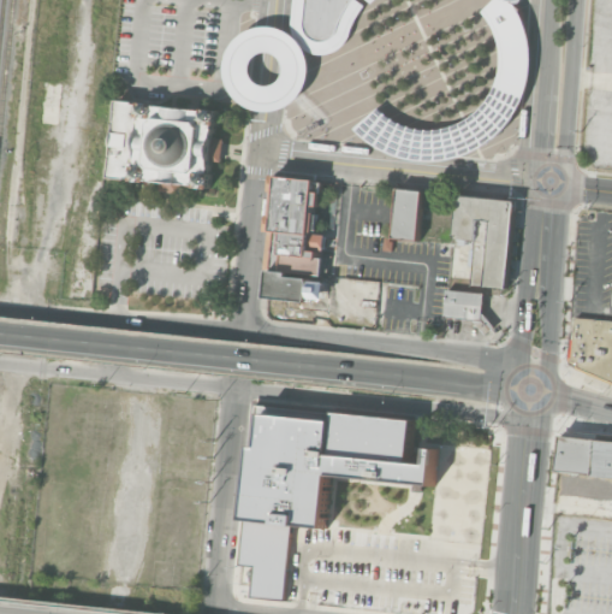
[(290,0),(289,22),(289,33),(295,46),(307,53),(318,55),(330,53),(338,48),(343,42),(346,35),(351,23),(361,6),(354,0),(349,0),(348,3),(342,13),(337,21),(334,31),(331,36),(326,40),(319,42),(310,40),(303,34),(301,24),(303,0),(290,0)]
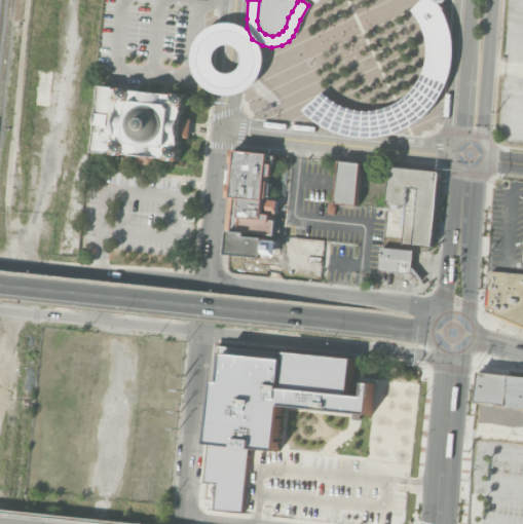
[(259,0),(257,21),(259,29),(265,34),(272,36),(278,34),(283,31),(286,27),(288,17),(292,11),(297,2),(298,0),(259,0)]
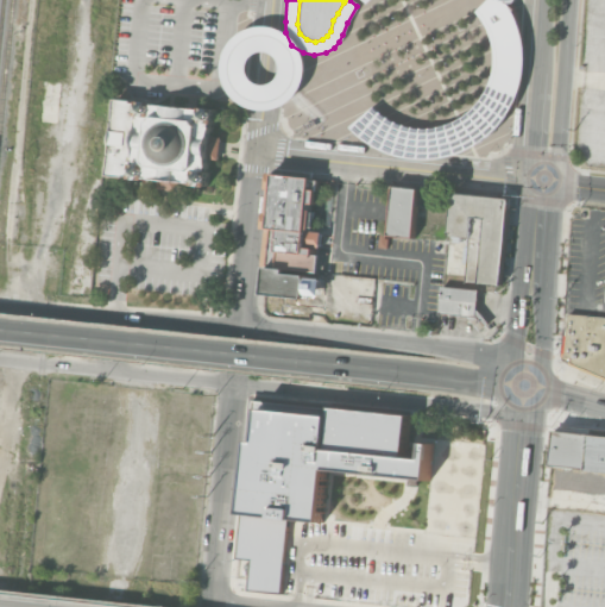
[(504,0),(485,0),(473,12),(484,27),(490,44),(491,62),(486,83),(474,105),(459,118),(439,127),(418,130),(398,125),(384,118),(371,107),(348,127),(366,143),(383,152),(403,158),(424,160),(446,157),(471,146),(490,135),(503,119),(514,102),(518,86),(522,72),(523,56),(521,39),(517,26),(511,12),(505,1),(504,0)]
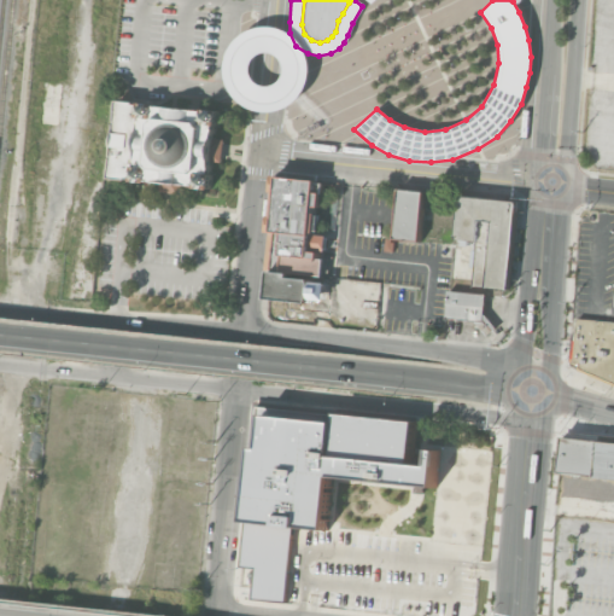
[(257,109),(265,111),(276,109),(286,105),(294,99),(302,92),(307,82),(309,73),(309,63),(305,52),(300,44),(294,36),(286,30),(284,29),(276,27),(273,27),(265,25),(256,27),(246,30),(238,36),(232,44),(227,53),(224,63),(224,74),(227,83),(232,92),(239,100),(247,105),(257,109)]
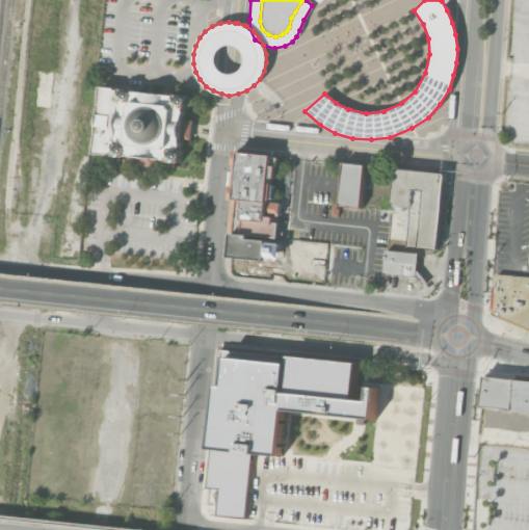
[(100,87),(93,157),(178,165),(184,96),(100,87)]
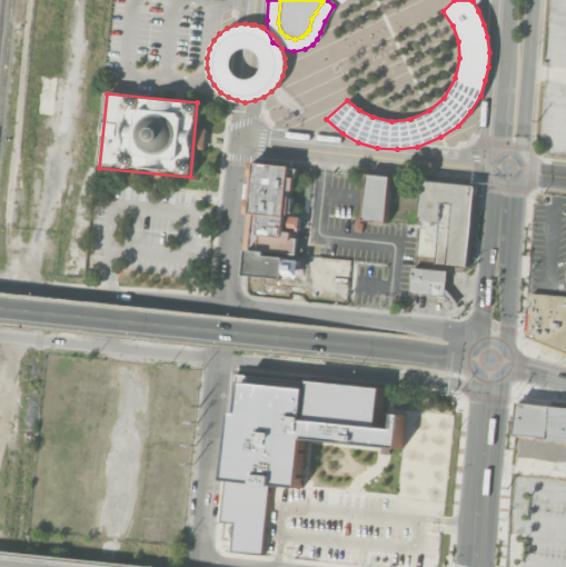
[(254,160),(288,163),(287,176),(294,177),(293,191),(286,190),(284,216),(298,217),(297,230),(291,229),(291,238),(296,238),(295,252),(265,250),(246,248),(254,160)]
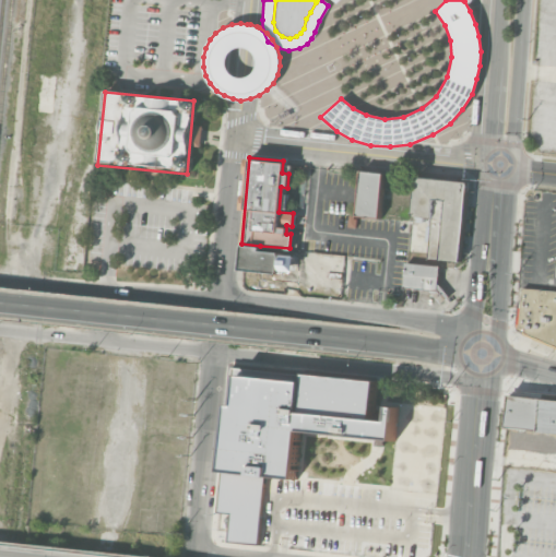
[(355,217),(359,172),(382,174),(378,220),(355,217)]
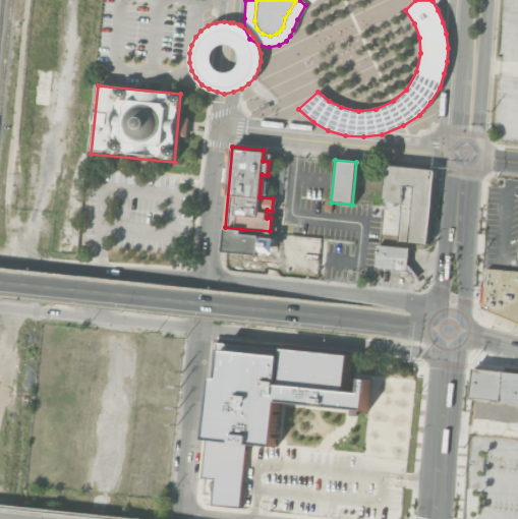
[(387,164),(434,169),(426,245),(396,242),(399,205),(383,203),(387,164)]
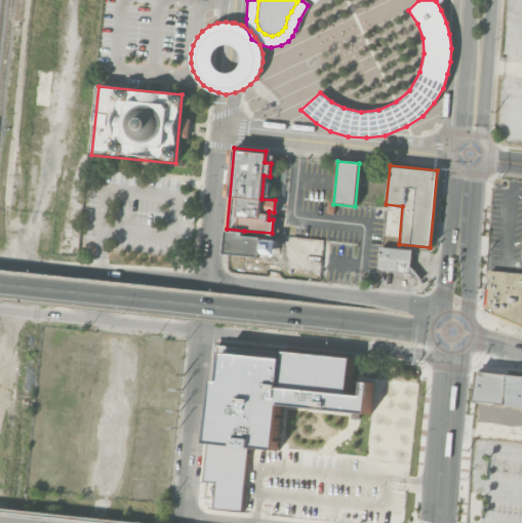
[(261,258),(224,255),(227,229),(244,231),(244,235),(263,236),(261,258)]
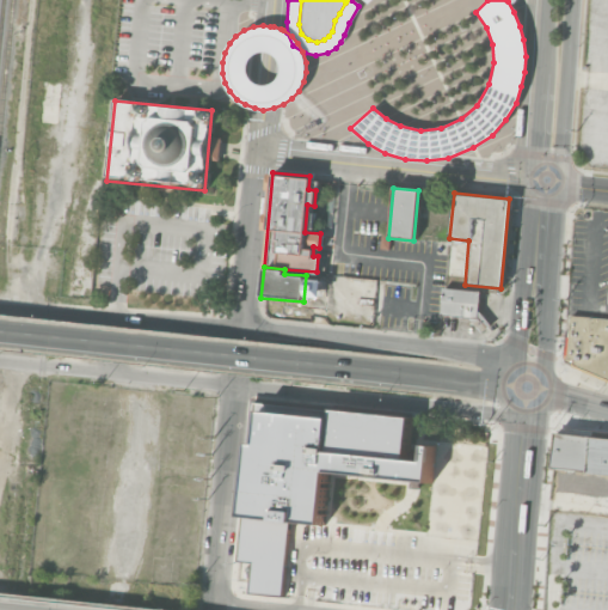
[(438,315),(442,288),(479,292),(476,318),(438,315)]
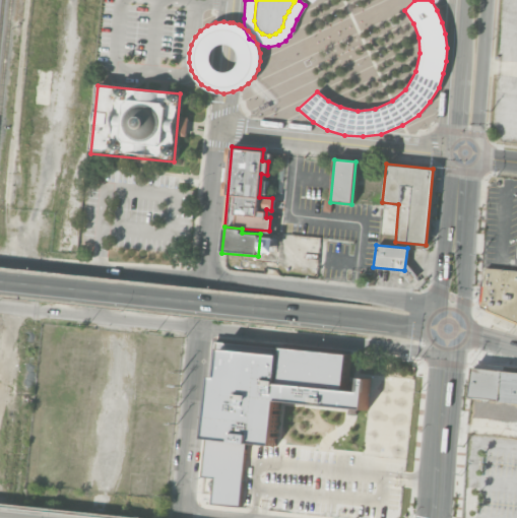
[(516,271),(485,268),(480,307),(488,307),(488,311),(516,324),(516,271)]
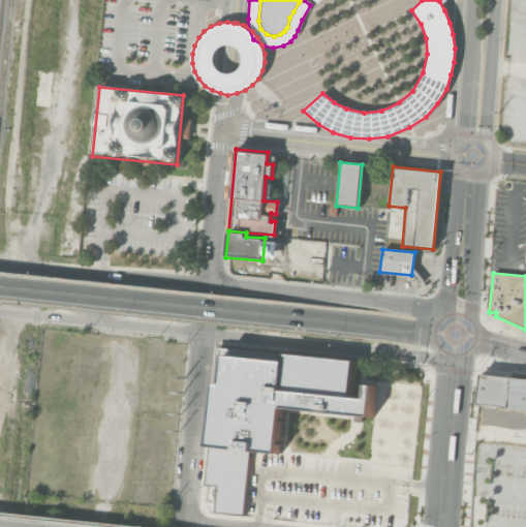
[(285,392),(352,399),(357,364),(289,357),(285,392)]
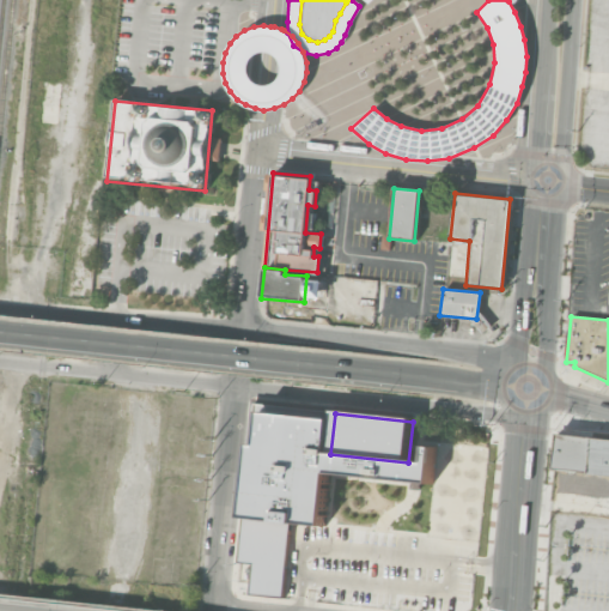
[(552,469),(608,476),(608,437),(556,431),(552,469)]
